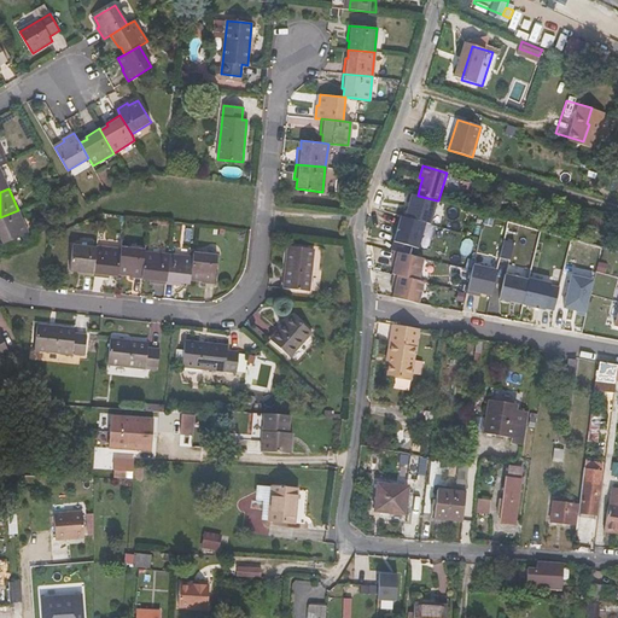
[(431,225),(437,200),(418,196),(409,193),(407,202),(409,203),(406,217),(426,223),(431,225)]
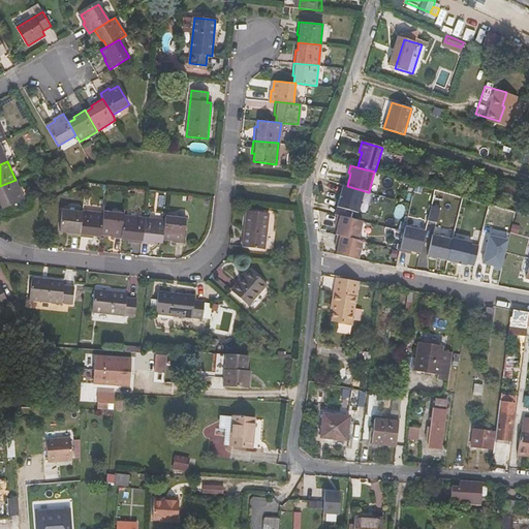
[(24,198),(16,180),(0,186),(0,200),(1,201),(3,208),(24,198)]
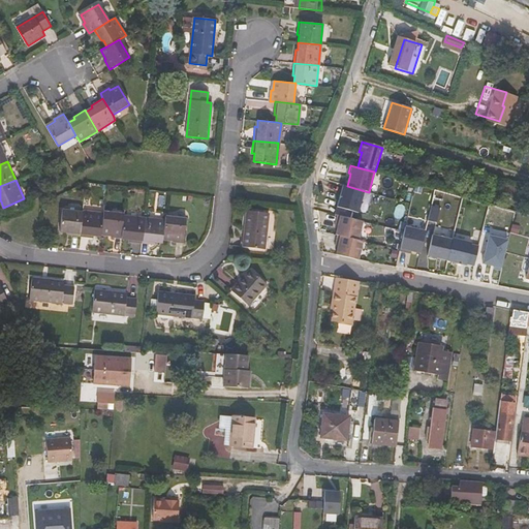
[(359,213),(365,191),(347,186),(344,185),(336,215),(338,215),(350,218),(352,211),(359,213)]
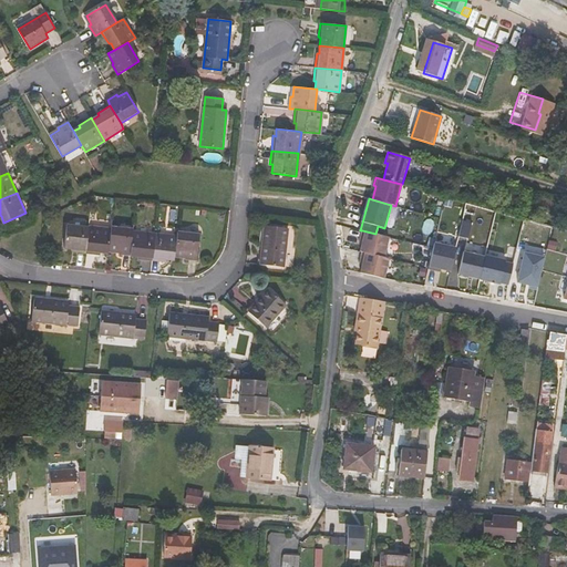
[(459,236),(468,238),(472,223),(463,220),(459,236)]
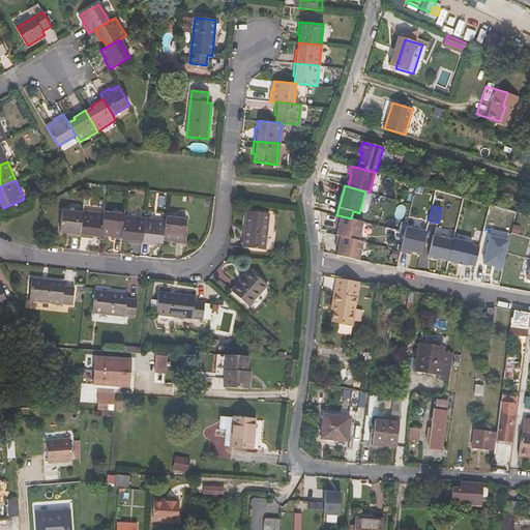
[(80,236),(83,212),(62,210),(60,231),(67,232),(66,234),(80,236)]
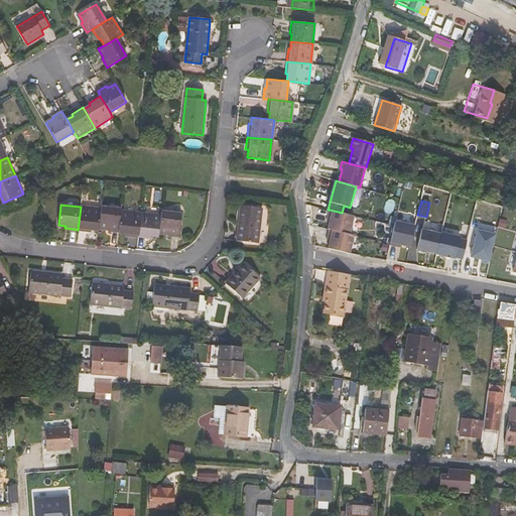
[(258,242),(262,208),(241,206),(237,240),(258,242)]
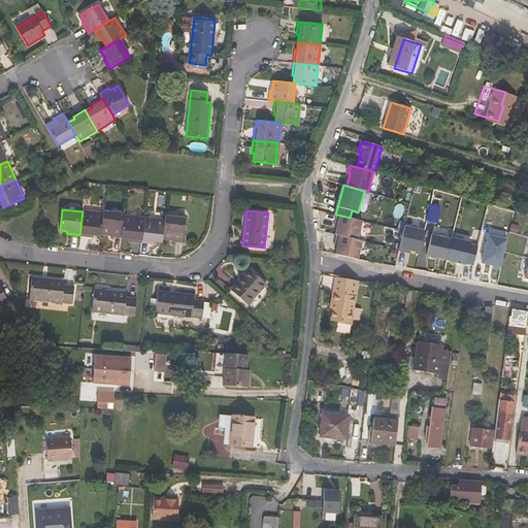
[(103,213),(83,211),(79,235),(93,237),(93,234),(100,235),(101,233),(103,213)]
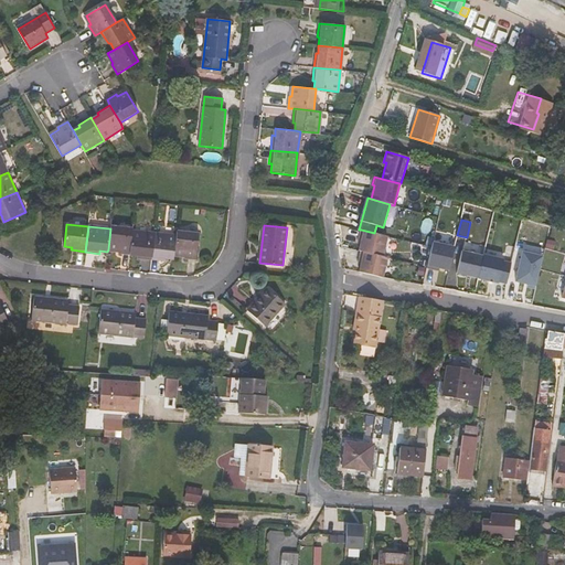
[(132,228),(110,226),(110,228),(108,249),(118,251),(118,253),(130,255),(132,231),(132,228)]
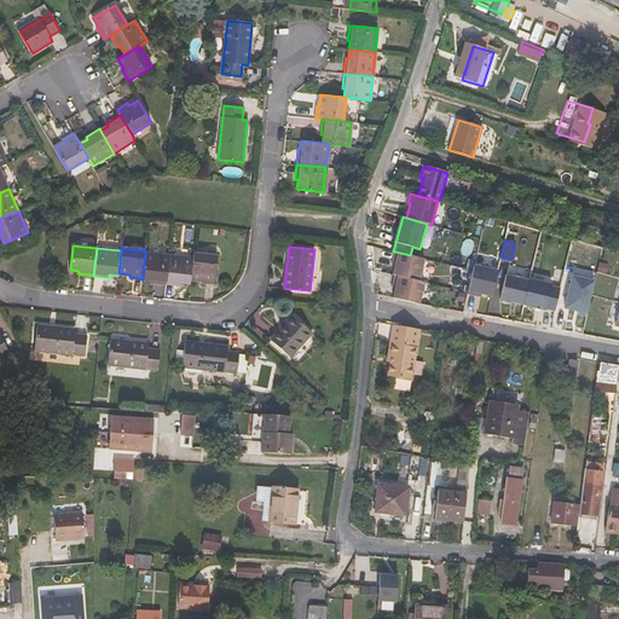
[(393,275),(395,275),(420,281),(424,259),(410,255),(395,252),(393,261),(397,262),(393,275)]
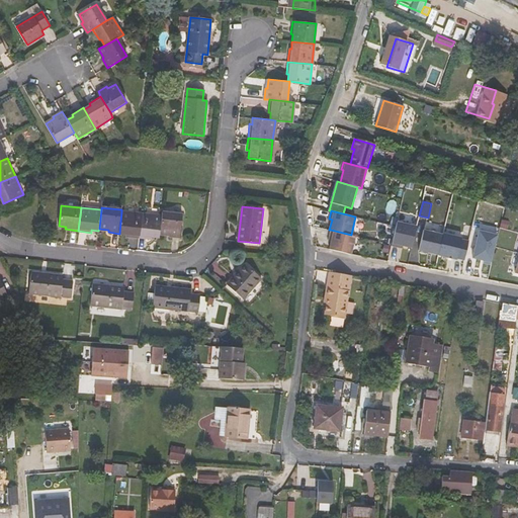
[(142,213),(121,211),(119,234),(125,234),(125,237),(139,238),(142,213)]
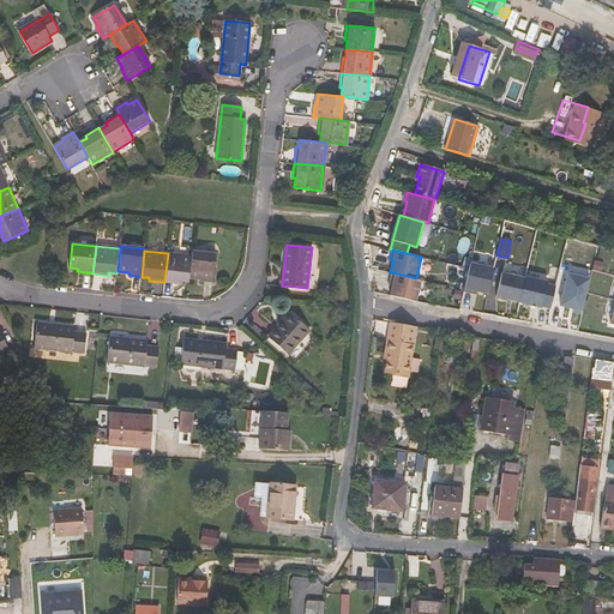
[(215,254),(192,252),(191,256),(188,276),(202,277),(202,280),(212,281),(214,263),(215,254)]
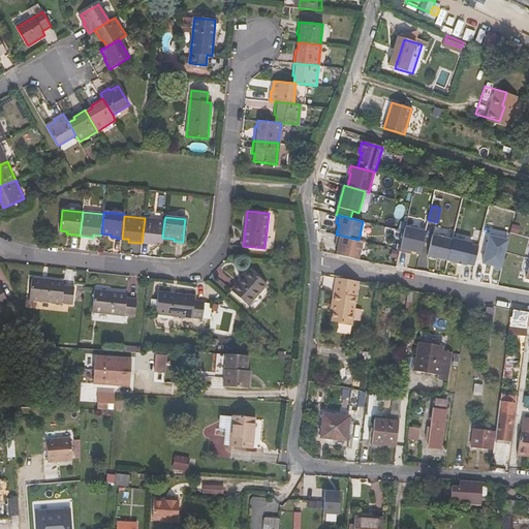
[(164,220),(145,218),(142,243),(154,244),(155,242),(162,243),(162,238),(164,220)]
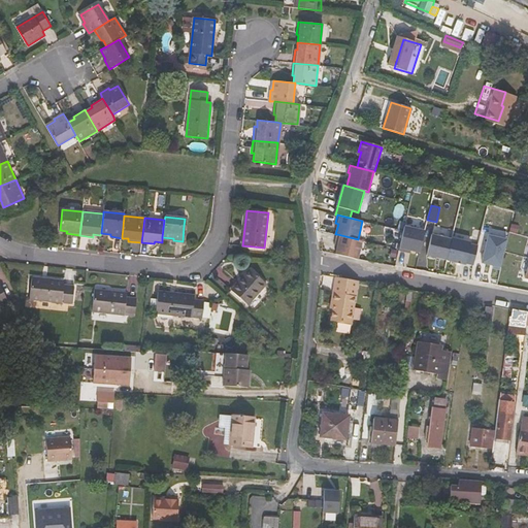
[(404,226),(399,251),(407,253),(407,250),(410,251),(420,253),(425,230),(404,226)]
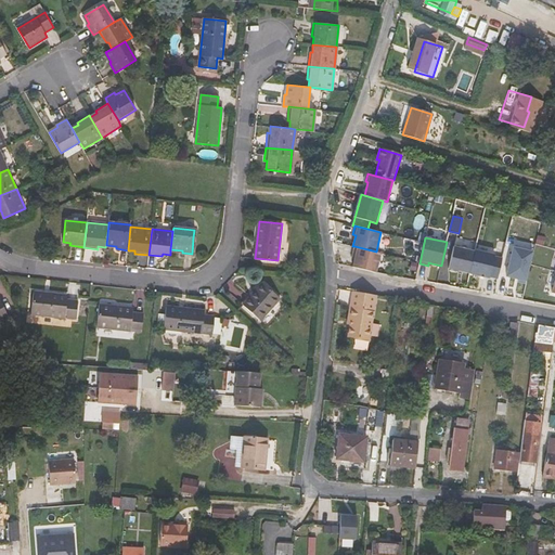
[(376,252),(355,246),(352,255),(356,256),(352,267),(376,272),(381,253),(376,252)]
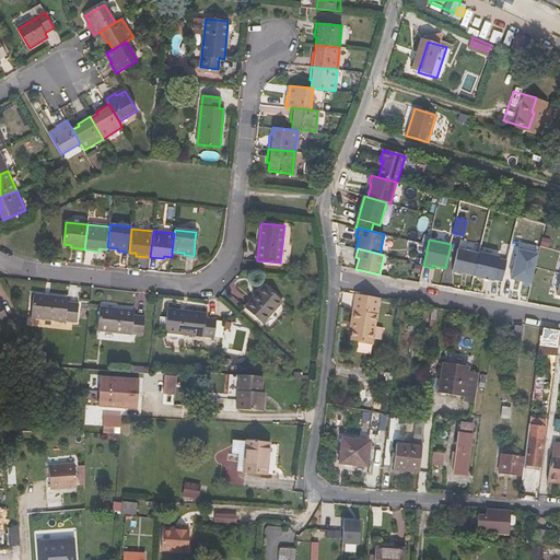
[(453,270),(475,276),(479,254),(457,248),(453,270)]
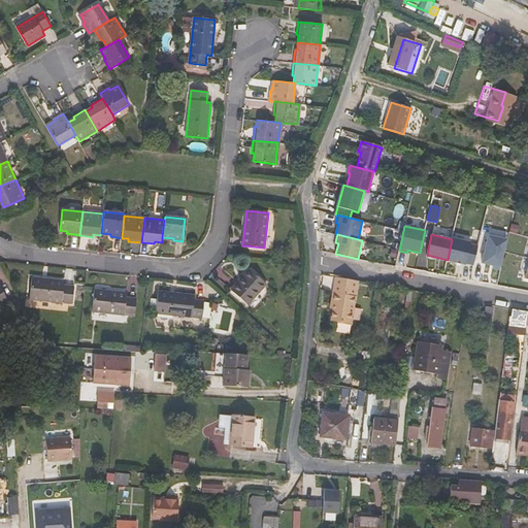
[(493,268),(500,270),(507,240),(488,235),(482,263),(494,265),(493,268)]
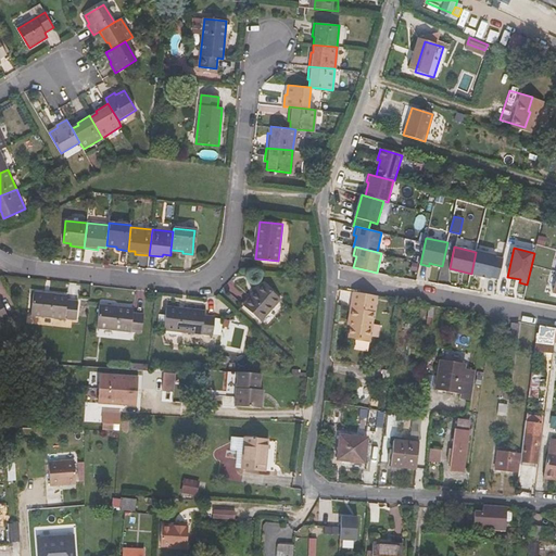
[(476,252),(471,274),(491,278),(496,255),(476,251),(476,252)]
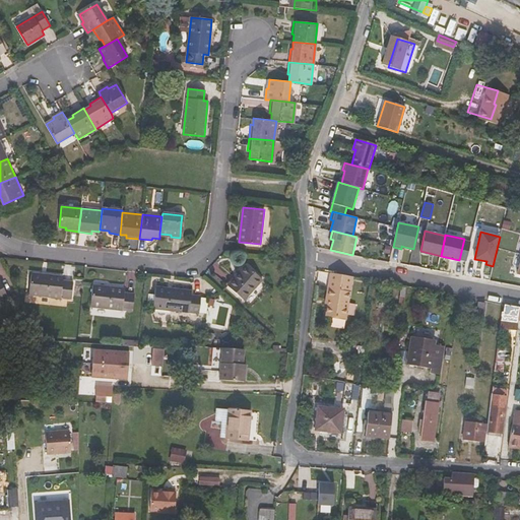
[(262,279),(246,264),(228,285),(244,300),(262,279)]
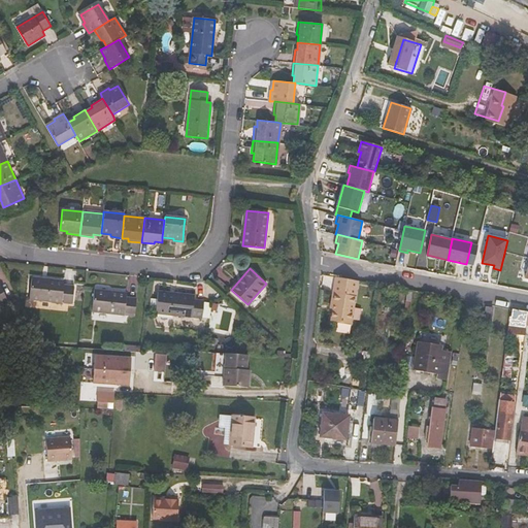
[(359,281),(335,276),(333,292),(336,293),(333,308),(331,321),(352,324),(359,281)]
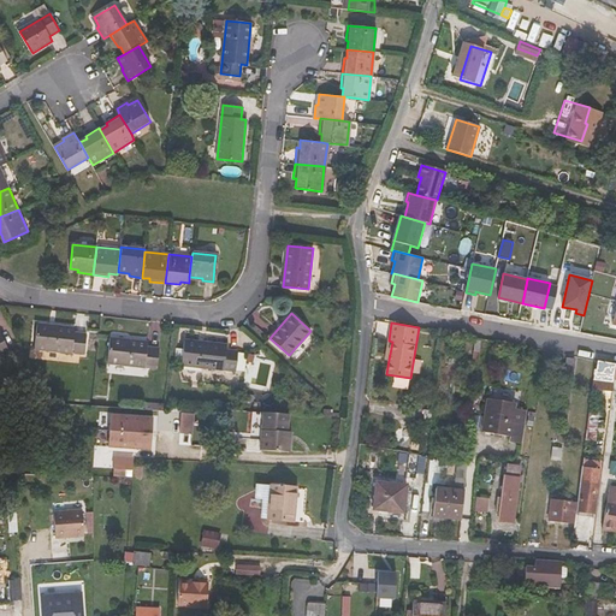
[(75,327),(37,324),(35,349),(84,354),(87,333),(73,332),(75,327)]
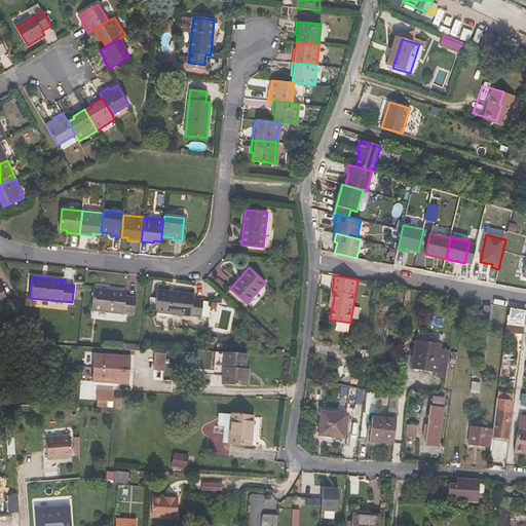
[(125,292),(94,289),(91,309),(134,314),(136,297),(126,296),(125,292)]
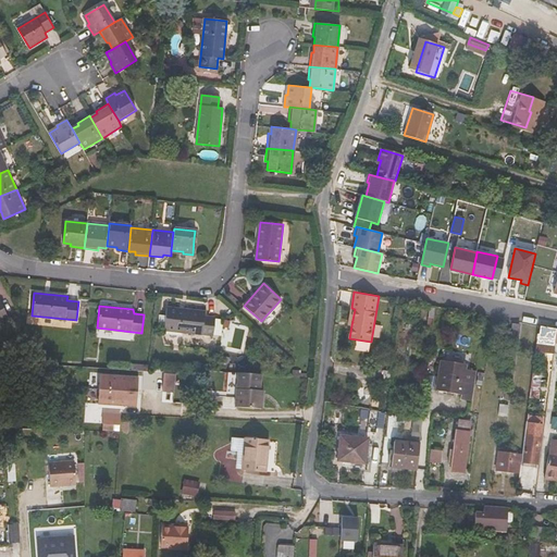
[(205,311),(168,307),(164,330),(213,335),(215,317),(205,316),(205,311)]
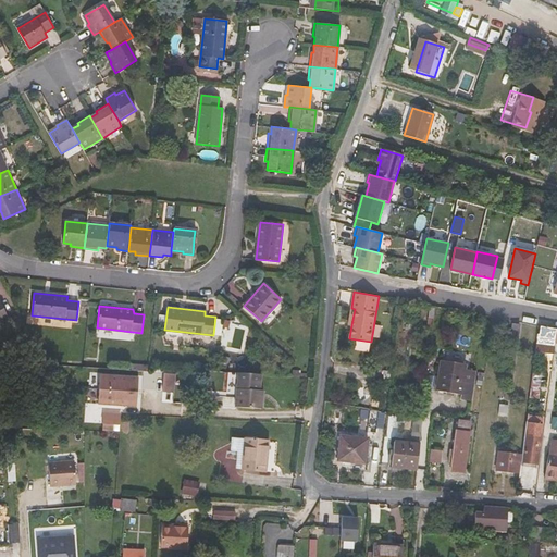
[(520,324),(512,323),(510,337),(518,338),(520,324)]
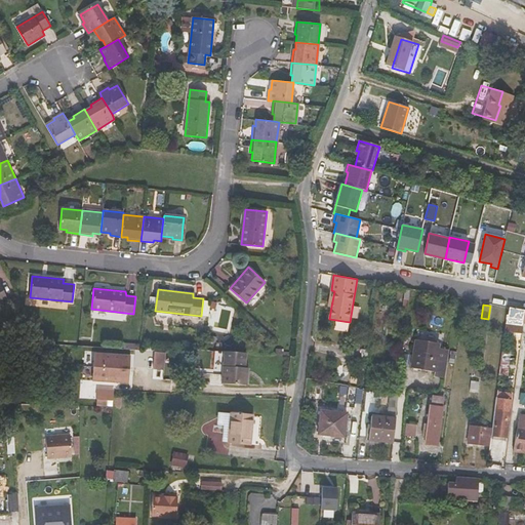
[(523,323),(524,311),(508,307),(506,324),(523,326),(523,323)]
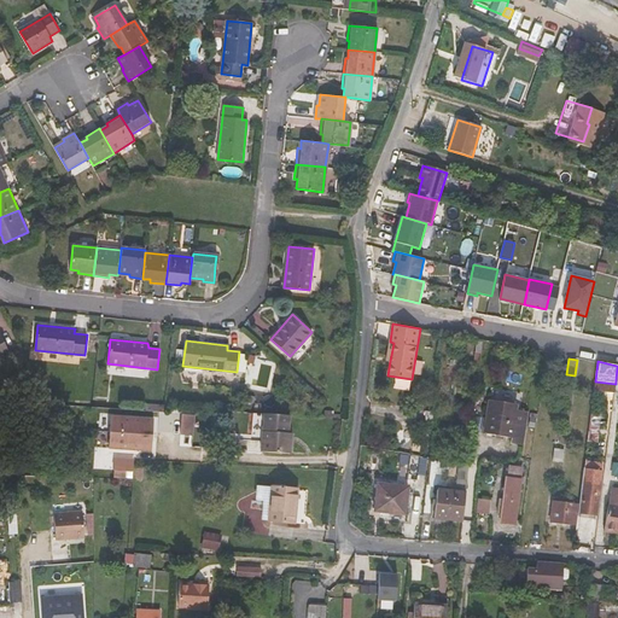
[(525,444),(530,413),(518,410),(519,406),(491,401),(488,433),(514,438),(514,442),(525,444)]
